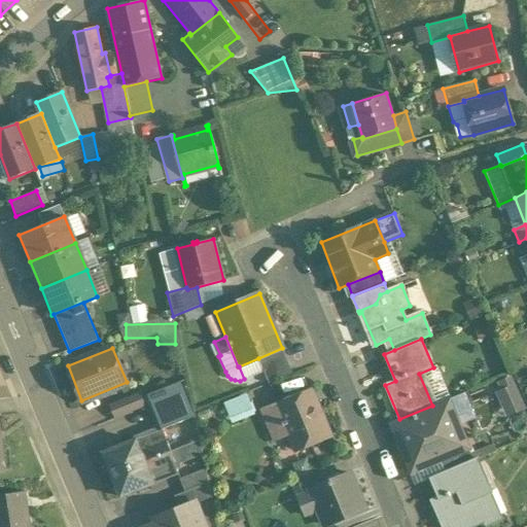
[(282,348),(258,358),(269,383),(292,374),(282,348)]
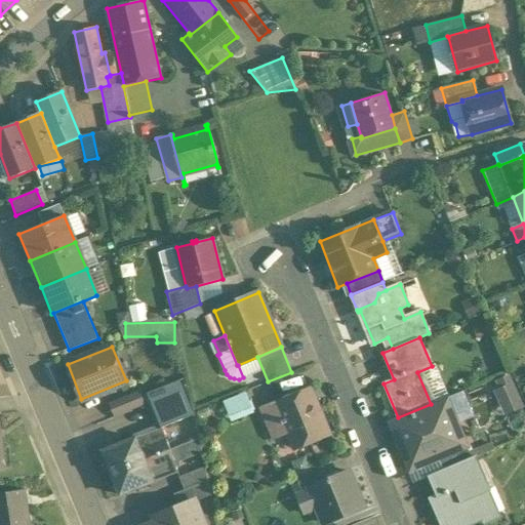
[(493,380),(508,415),(524,407),(524,405),(511,373),(493,380)]
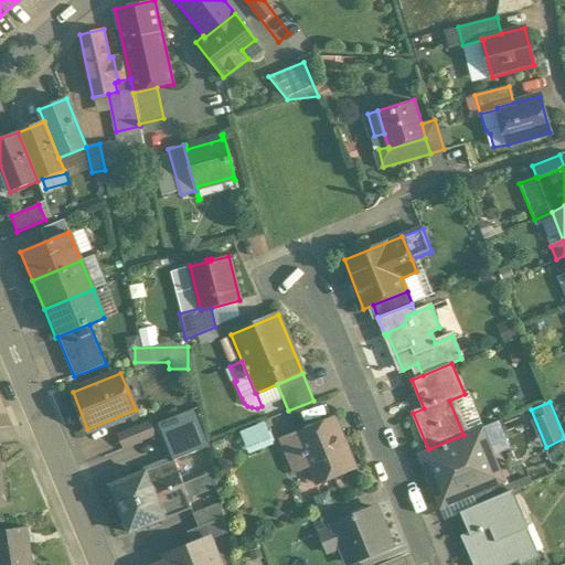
[(192,409),(159,423),(172,456),(173,460),(174,460),(206,447),(192,409)]
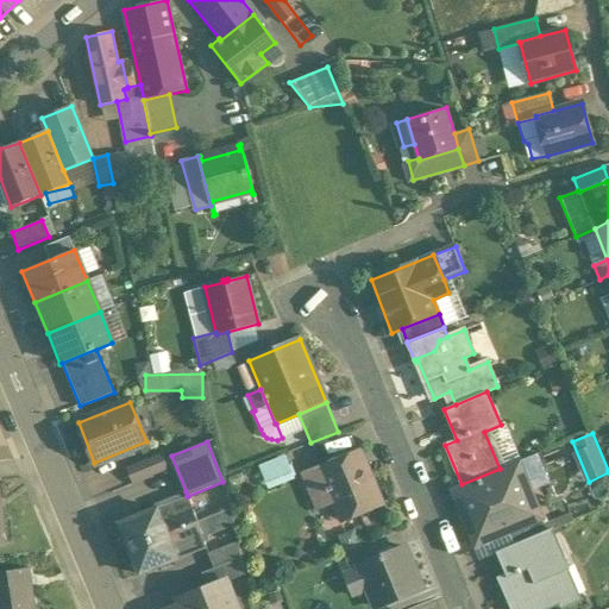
[(360,452),(321,468),(320,465),(302,472),(312,496),(325,490),(326,496),(331,494),(341,521),(382,504),(360,452)]
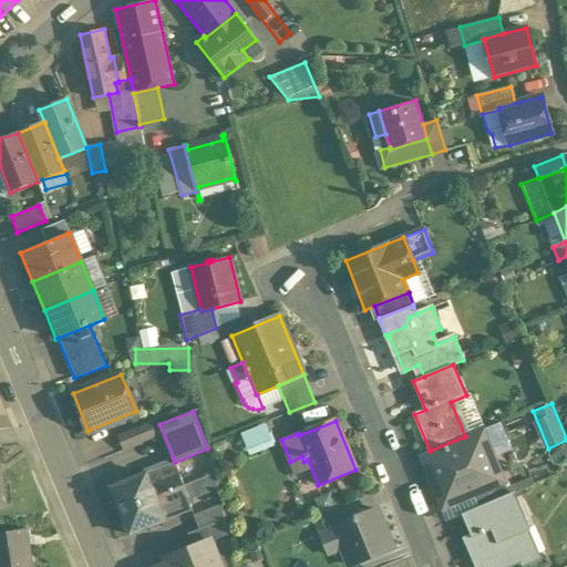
[(241,431),(250,454),(276,444),(268,422),(241,431)]
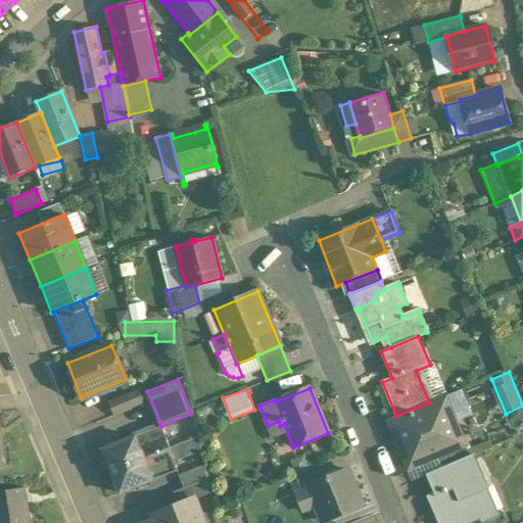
[(139,390),(109,402),(113,414),(143,401),(139,390)]
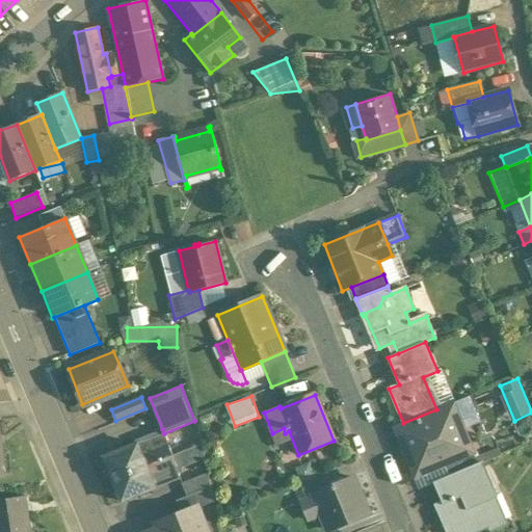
[(403,423),(396,426),(417,476),(444,466),(474,453),(453,402),(436,409),(403,423)]
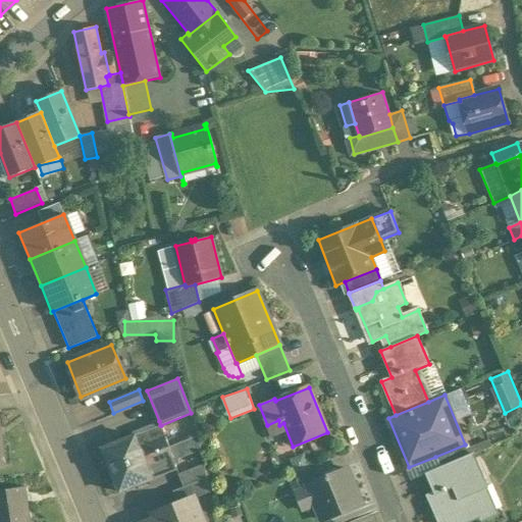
[(159,421),(133,431),(134,435),(135,435),(140,447),(165,436),(161,425),(160,425),(159,421)]
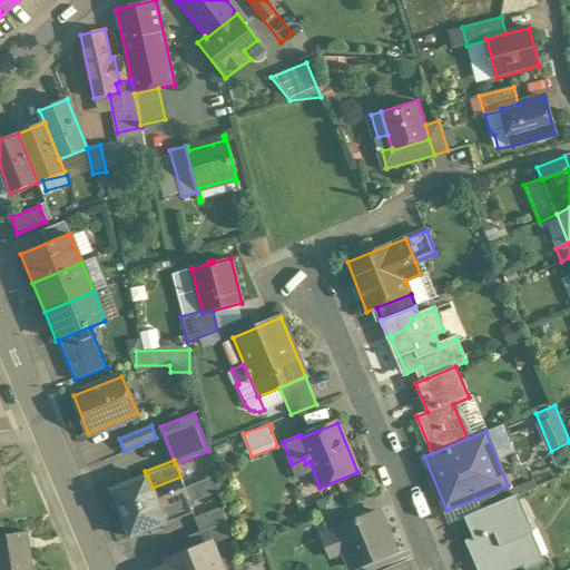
[(146,475),(111,490),(120,513),(157,499),(153,488),(147,475),(146,475)]
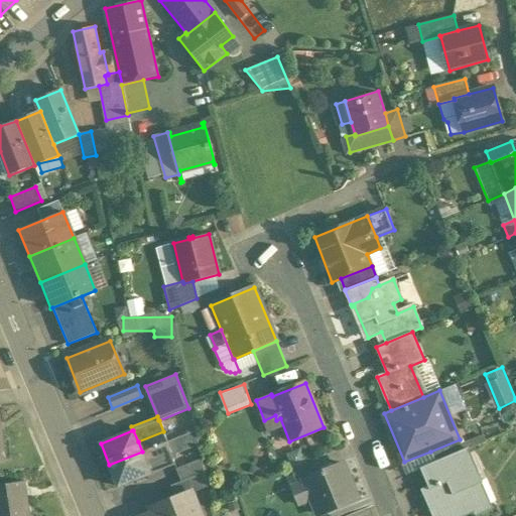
[(163,431),(138,441),(142,452),(167,441),(163,431)]
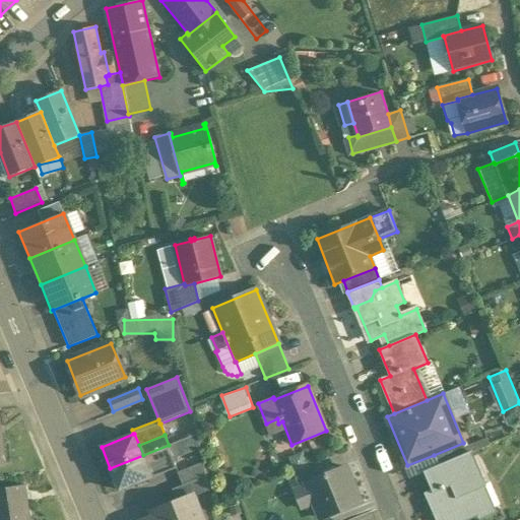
[(176,441),(179,452),(199,447),(196,437),(176,441)]
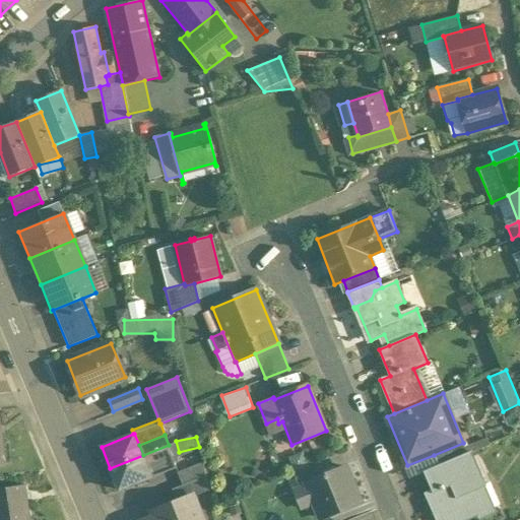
[(463,443),(434,455),(439,465),(467,453),(463,443)]
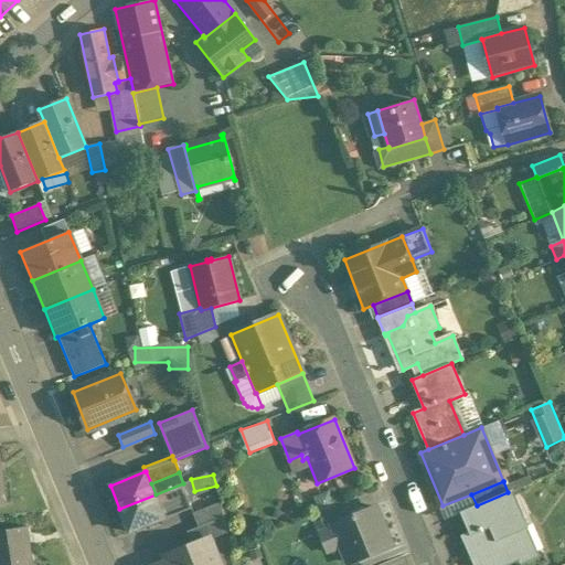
[(183,483),(156,494),(160,505),(187,496),(188,496),(183,483)]
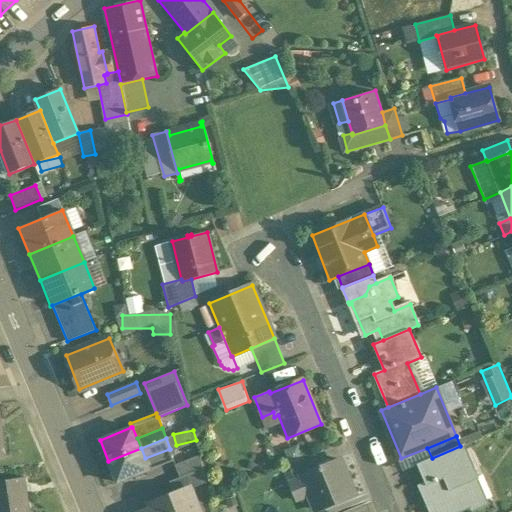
[(432,458),(419,464),(431,493),(424,497),(430,511),(457,511),(491,498),(481,475),(477,477),(463,445),(460,446),(432,458)]
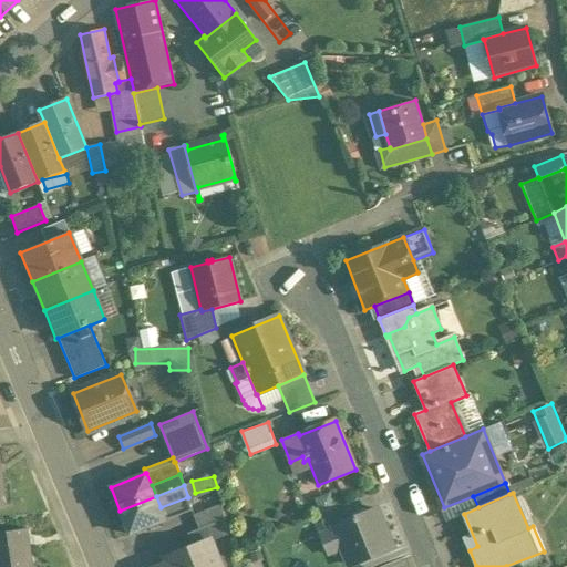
[(156,496),(120,511),(130,534),(166,519),(161,507),(156,496)]
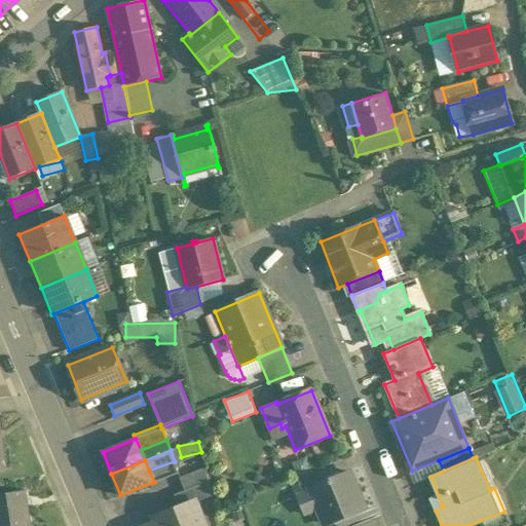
[(174,461),(149,471),(154,482),(178,473),(179,473),(174,461)]
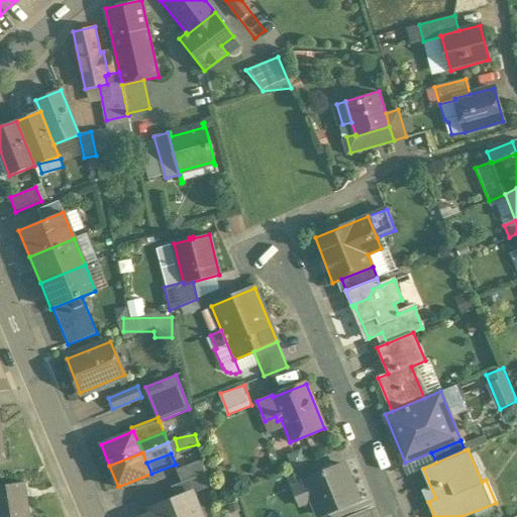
[(202,459),(178,470),(176,464),(175,464),(182,482),(205,473),(202,459)]
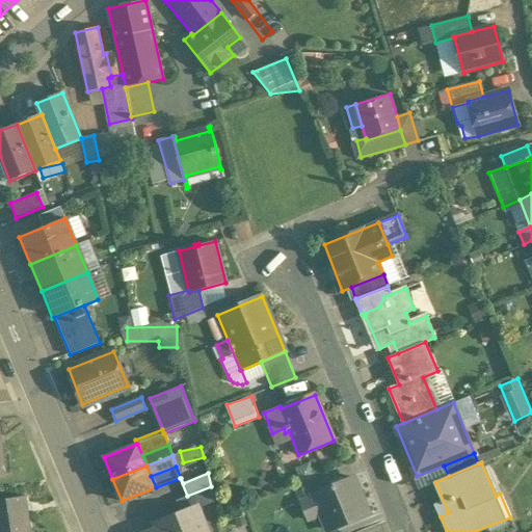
[(326,473),(299,483),(306,498),(312,495),(312,494),(331,485),(326,473)]
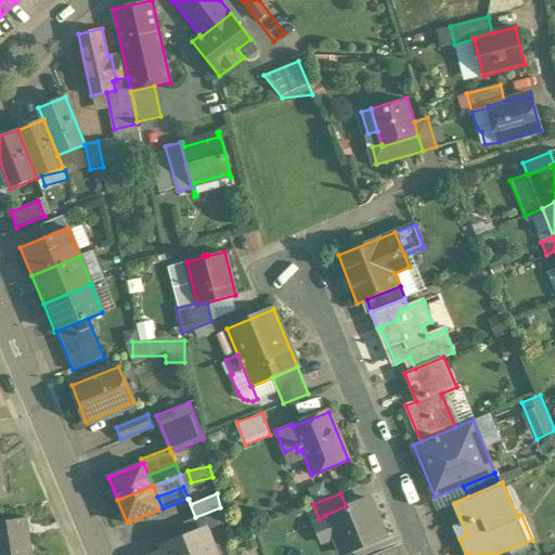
[(384,536),(369,498),(346,506),(325,515),(325,516),(319,519),(319,520),(314,523),(322,543),(335,538),(343,553),(384,536)]
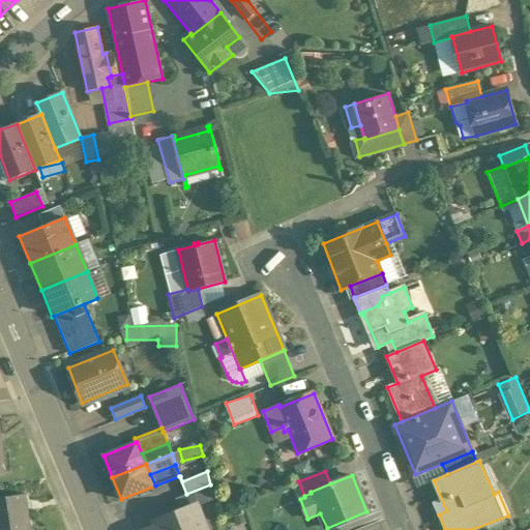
[(186,494),(175,499),(180,511),(197,505),(197,506),(213,500),(210,484),(186,494)]
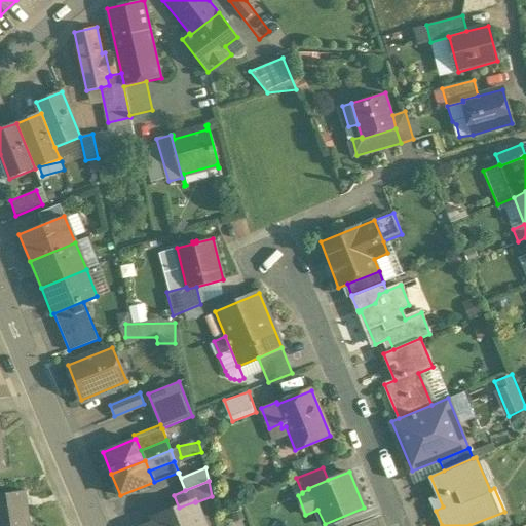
[(31,525),(26,490),(0,494),(0,525),(31,525)]
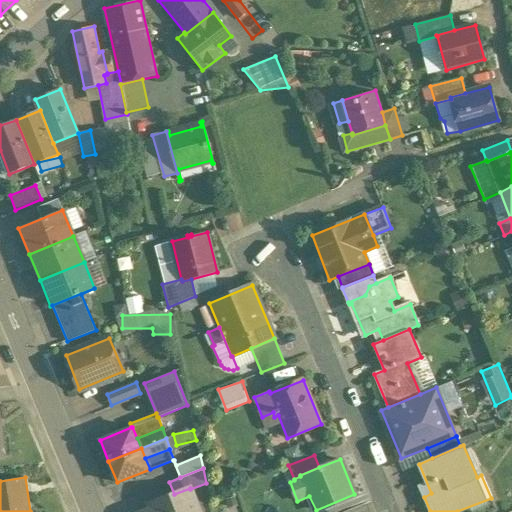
[(174,494),(150,503),(153,509),(145,511),(199,511),(190,489),(190,488),(174,494)]
